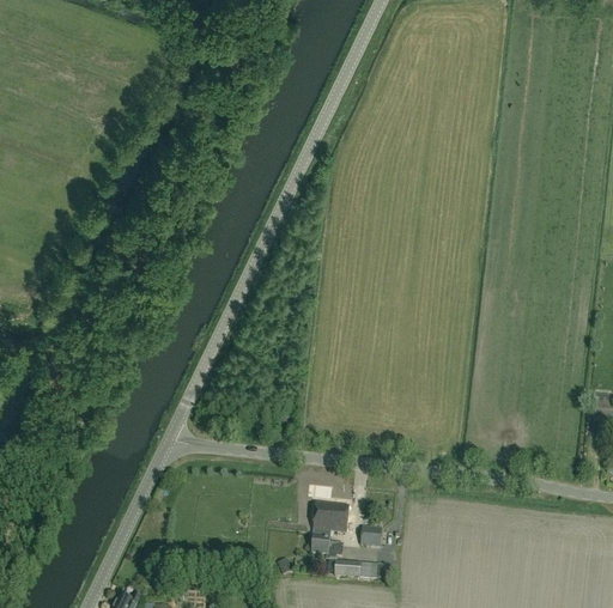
[(592,412),(612,413),(612,391),(600,391),(600,388),(594,387),(594,390),(592,412)]
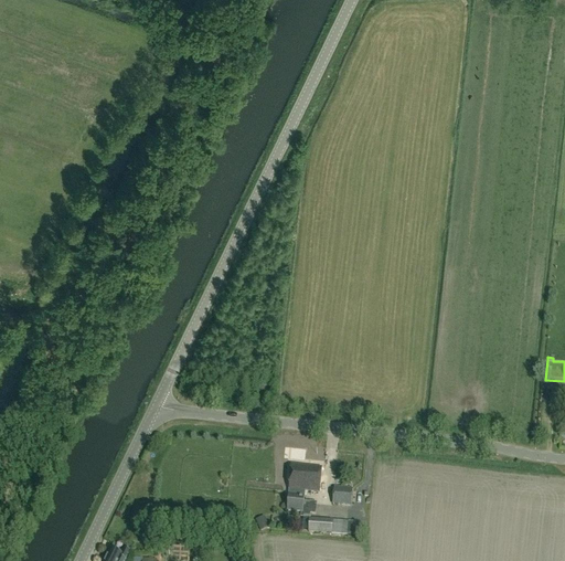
[(322,464),(291,461),(289,488),(319,489),(322,464)]
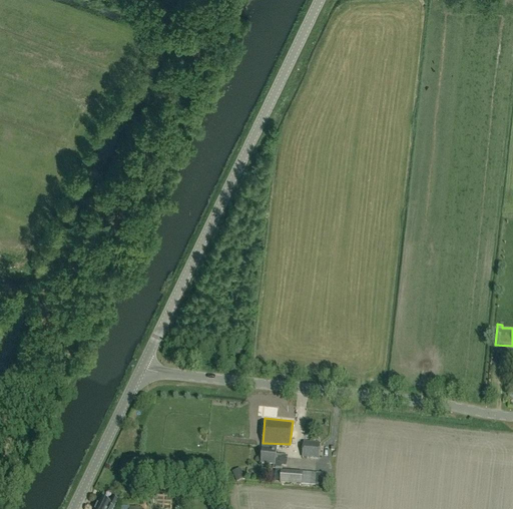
[(303,438),(302,454),(319,456),(321,440),(303,438)]
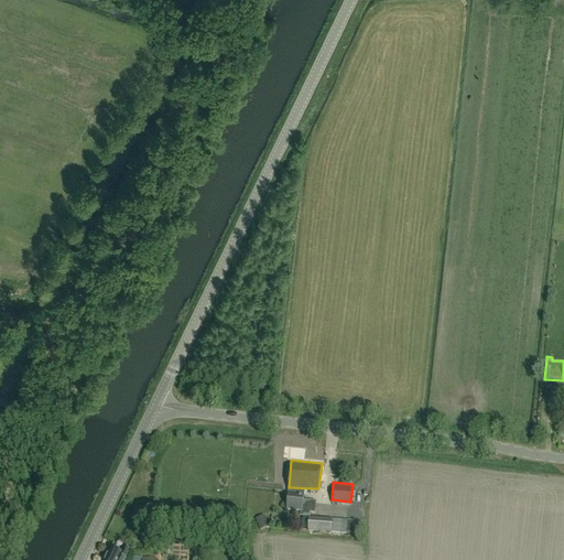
[(304,492),(289,490),(286,507),(301,508),(300,513),(308,513),(310,509),(315,510),(316,498),(303,497),(304,492)]
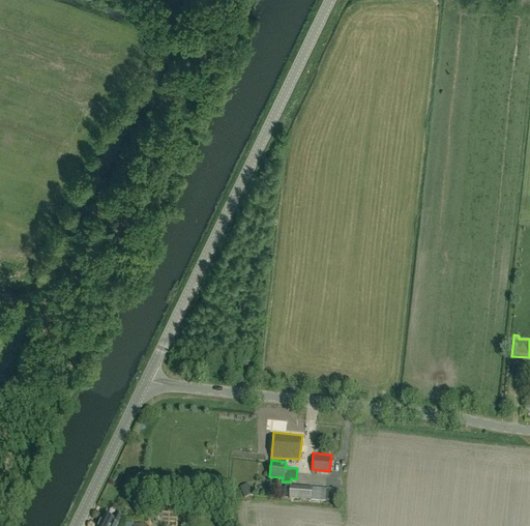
[(325,477),(324,486),(313,485),(290,483),(289,496),(312,498),(326,499),(326,498),(333,499),(334,478),(325,477)]
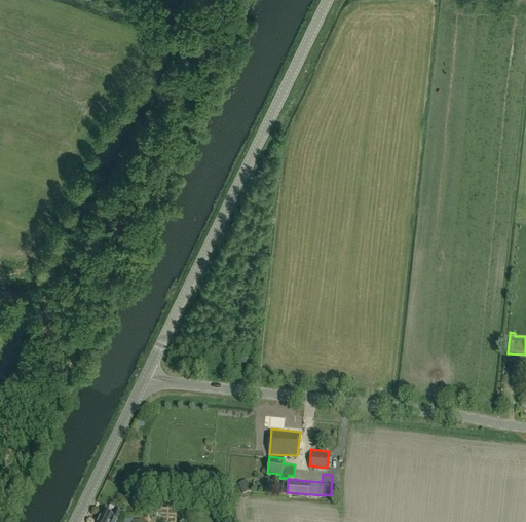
[(237,480),(242,490),(250,486),(246,477),(237,480)]
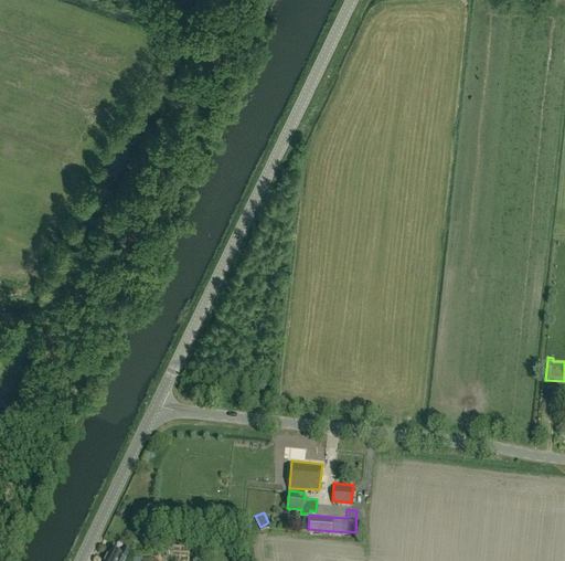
[(124,560),(129,548),(125,546),(123,552),(110,547),(103,560),(124,560)]
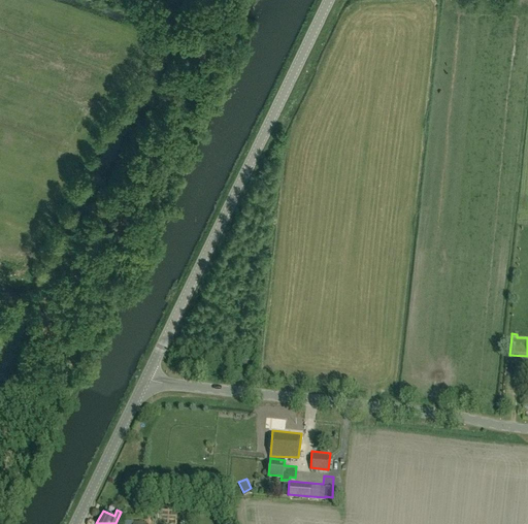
All buildings are outlined.
